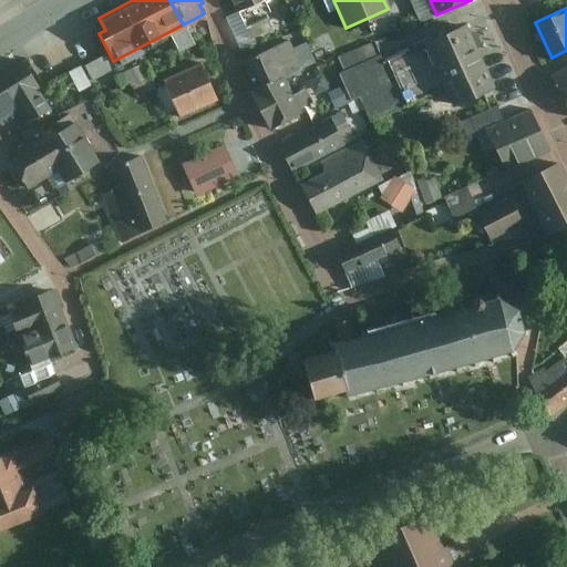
[(265,17),(245,26),(249,37),(269,28),(265,17)]
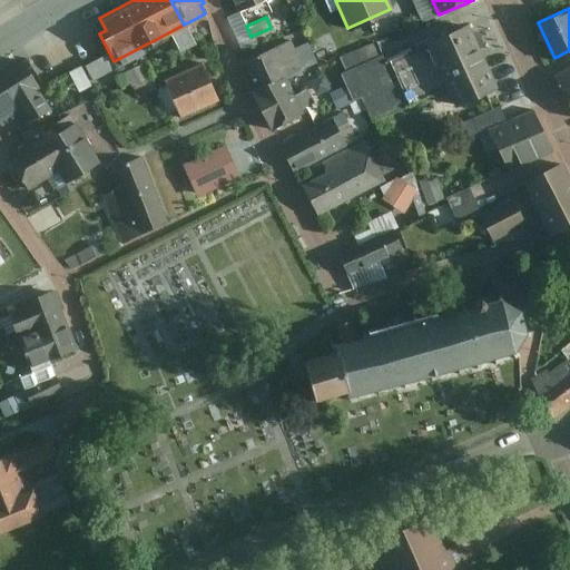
[(499,85),(469,21),(425,40),(446,86),(455,105),(499,85)]
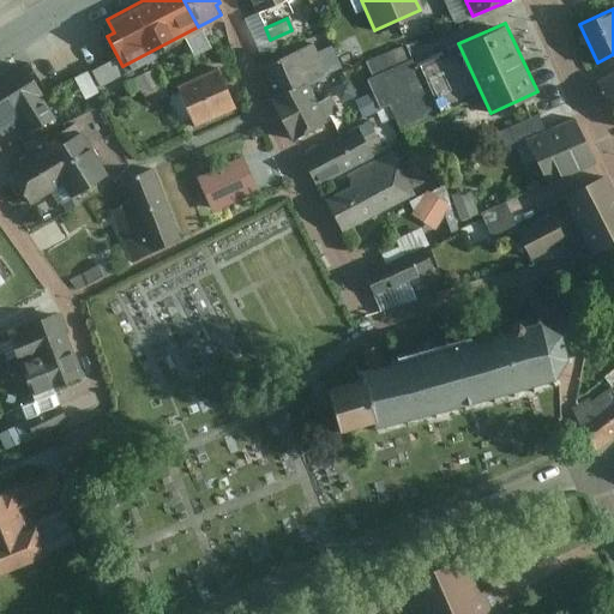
[(344,34),(327,41),(332,53),(347,47),(349,46),(344,34)]
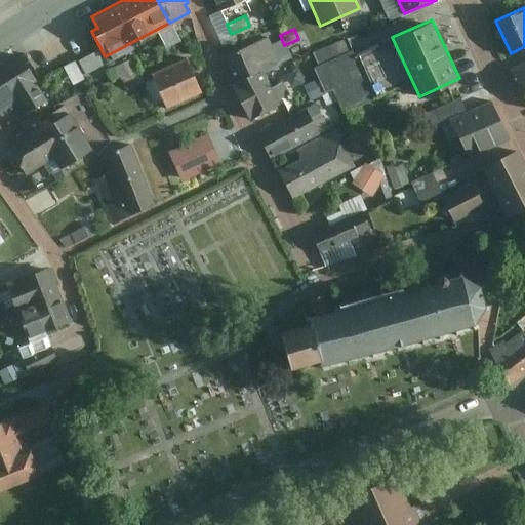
[(266,37),(219,57),(248,118),(279,104),(277,98),(287,93),(281,81),(270,86),(261,69),(277,63),(266,37)]
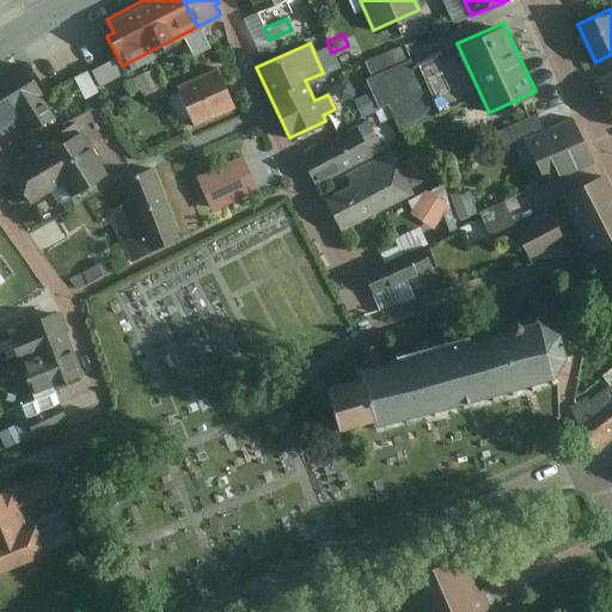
[(372,75),(410,57),(404,43),(365,60),(372,75)]
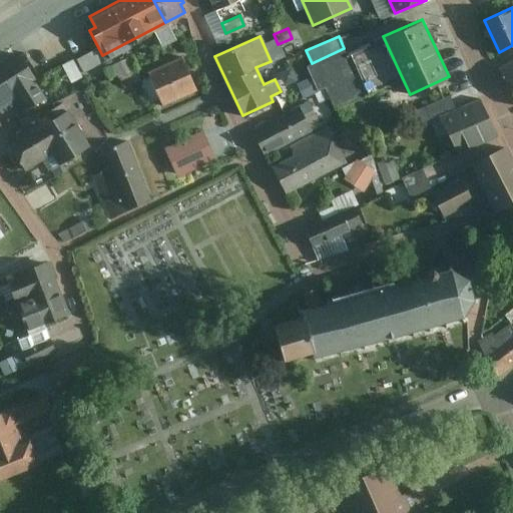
[(402,77),(383,36),(346,52),(344,48),(312,63),(307,65),(318,89),(326,85),(336,107),(402,77)]
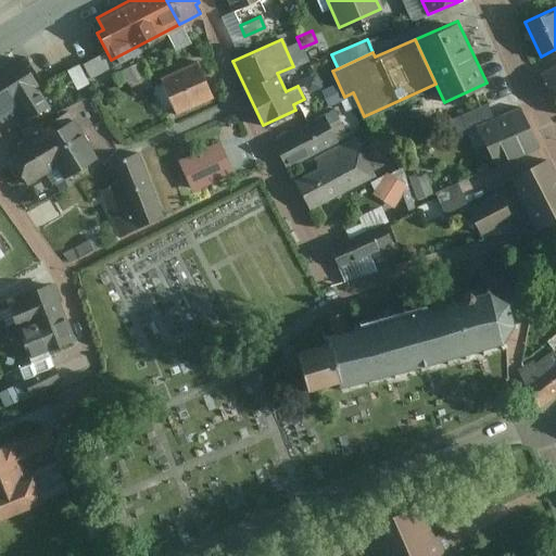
[(314,42),(301,48),(297,51),(304,68),(321,60),(314,42)]
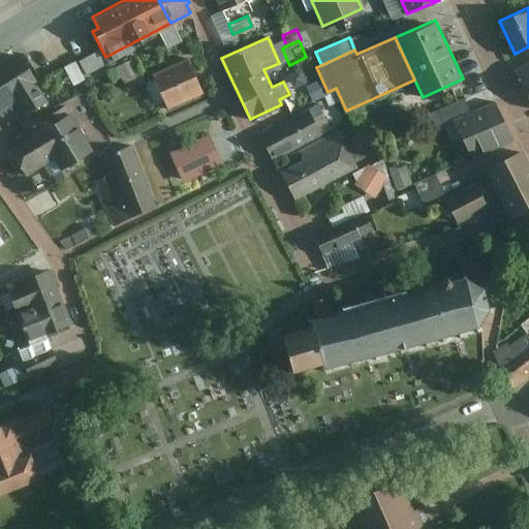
[(97,50),(79,59),(85,73),(104,64),(97,50)]
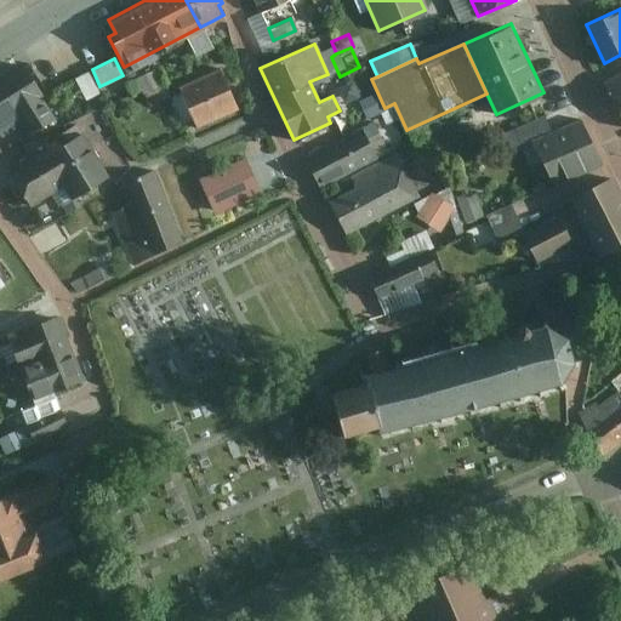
[(23,64),(0,77),(0,134),(21,121),(28,132),(56,117),(23,64)]
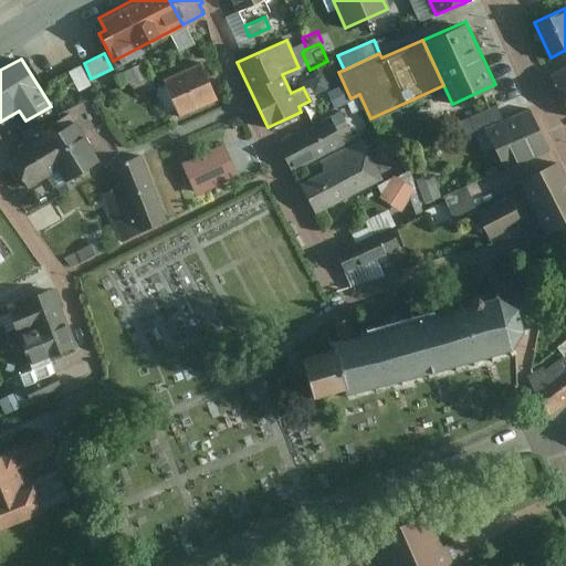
[(200,61),(161,77),(178,114),(216,97),(200,61)]
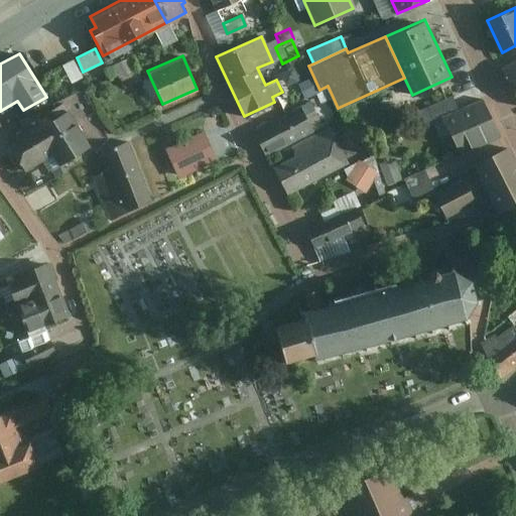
[(133,68),(129,56),(104,67),(109,77),(133,68)]
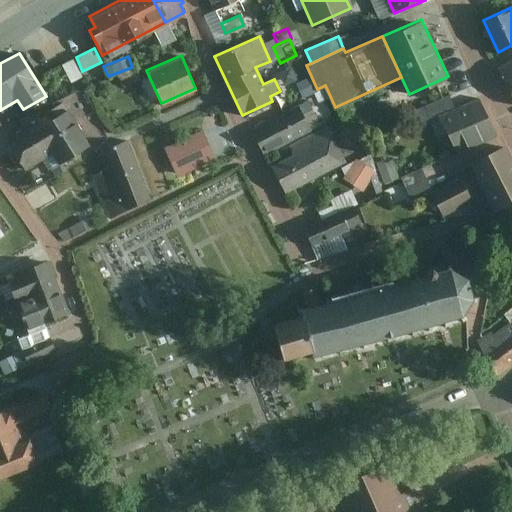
[(72,58),(62,63),(71,80),(81,75),(72,58)]
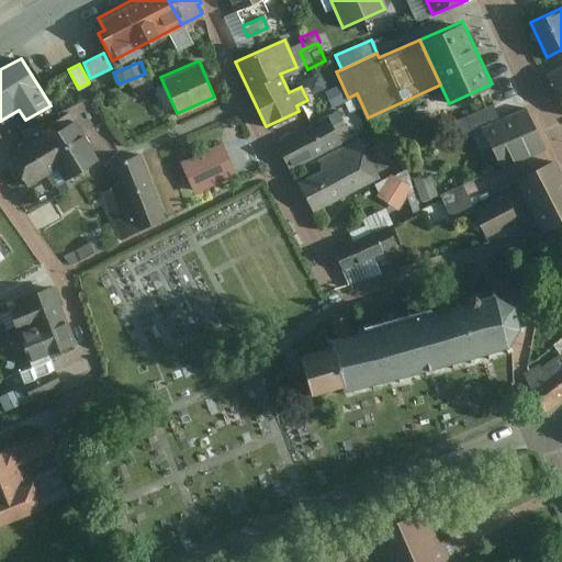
[(561,64),(547,71),(561,102),(561,64)]
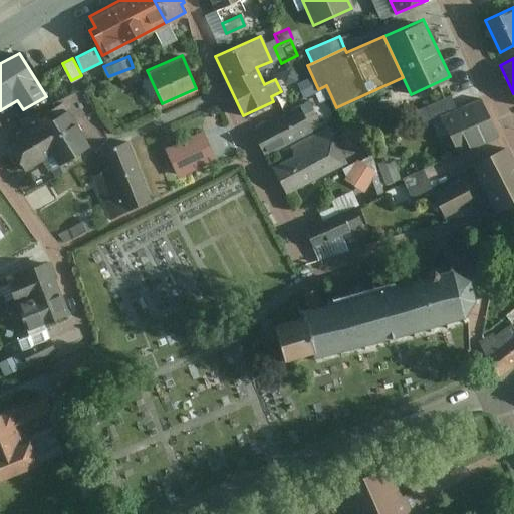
[(441,115),(458,107),(451,94),(414,110),(420,124),(441,115)]
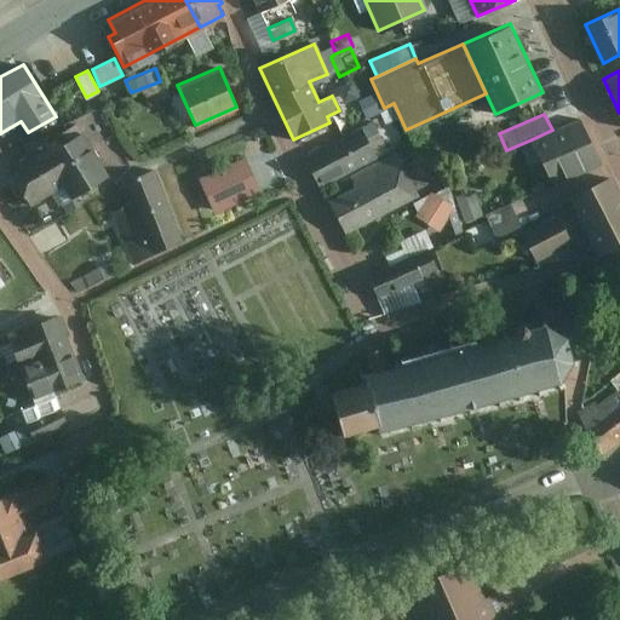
[(552,130),(532,139),(552,185),(600,165),(579,118),(552,130)]
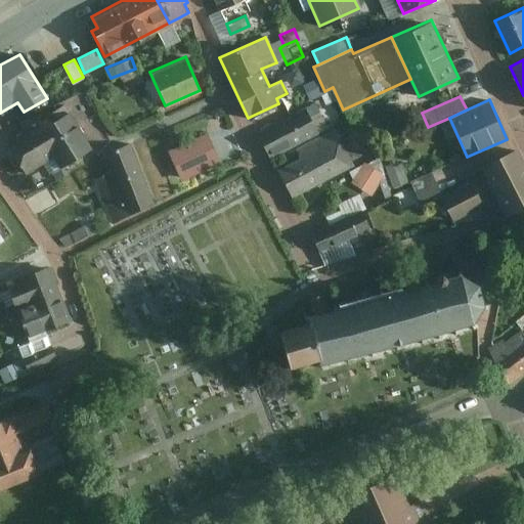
[(304,107),(258,131),(270,157),(317,133),(304,107)]
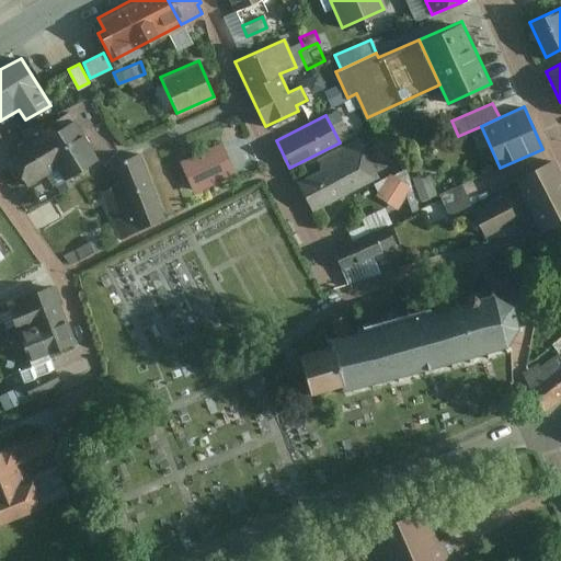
[(6,151),(26,184),(54,167),(63,178),(98,157),(73,117),(39,136),(37,133),(6,151)]
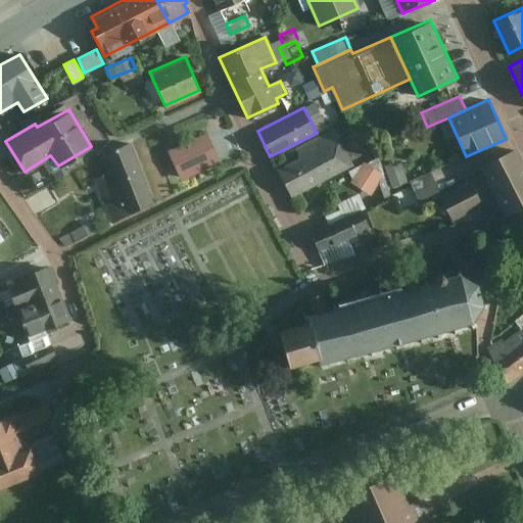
[(299,156),(276,168),(290,196),(352,164),(334,128),(295,148),(299,156)]
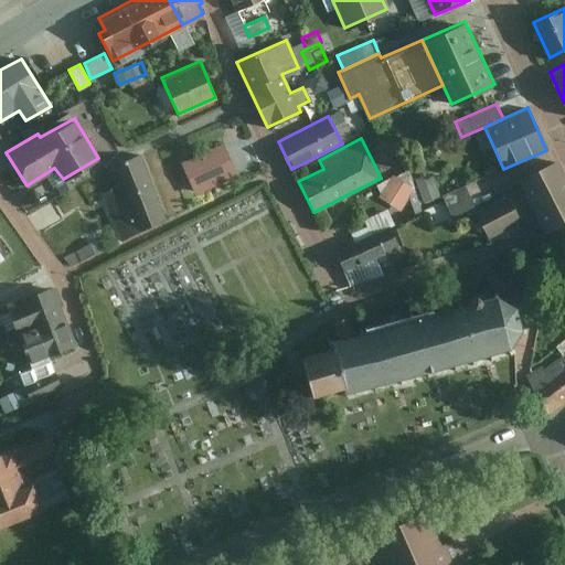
[(222,142),(180,160),(194,193),(236,174),(222,142)]
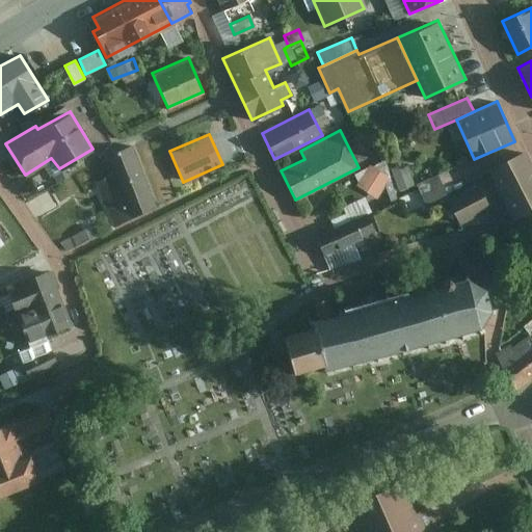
[(154,207),(130,145),(104,155),(110,173),(96,179),(113,223),(154,207)]
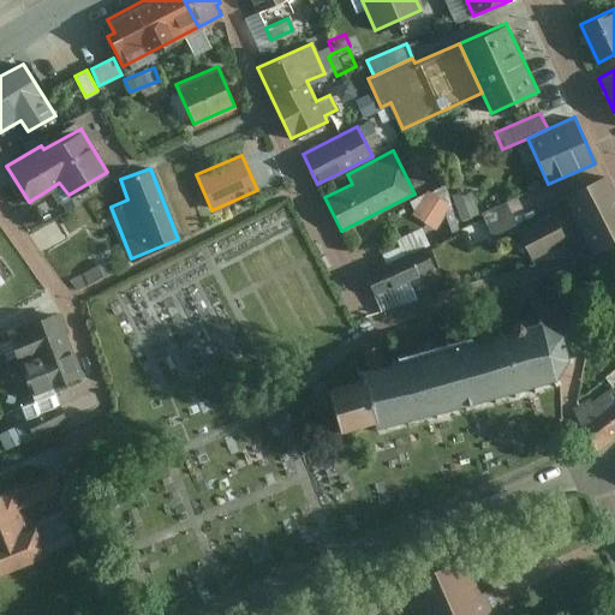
[(614,242),(614,190),(605,173),(565,193),(566,197),(595,252),(614,242)]
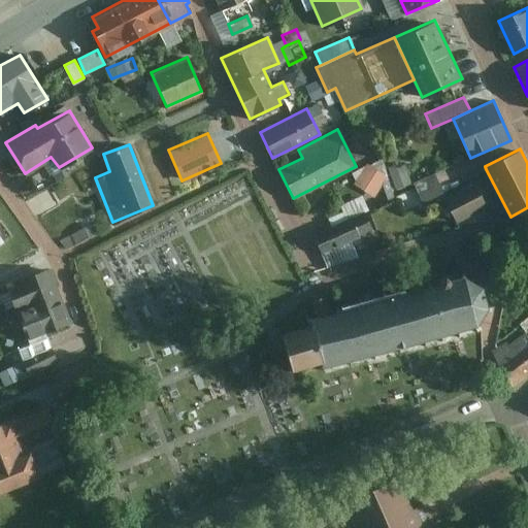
[(403,162),(389,167),(396,189),(411,184),(403,162)]
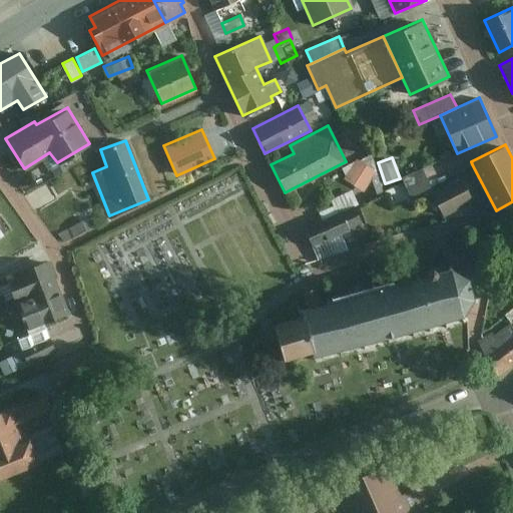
[(357,158),(344,178),(363,190),(376,170),(357,158)]
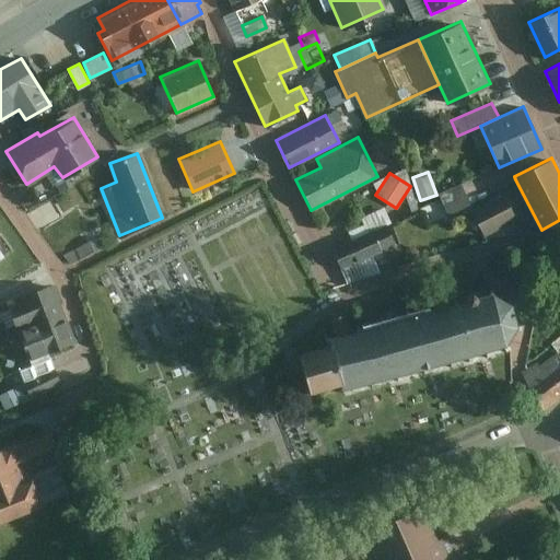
[(541,230),(515,179),(500,187),(503,194),(516,220),(524,234),(541,230)]
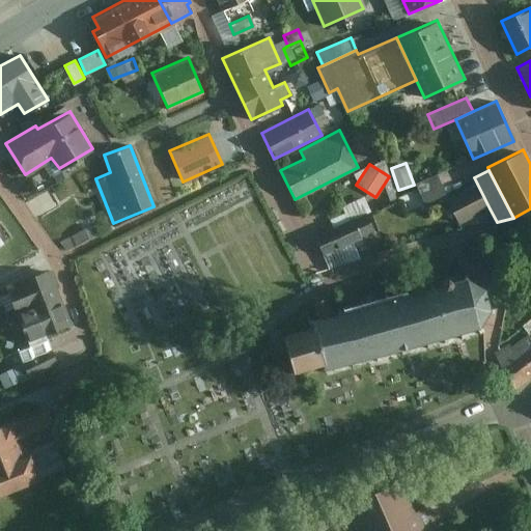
[(438,173),(416,184),(426,205),(447,195),(438,173)]
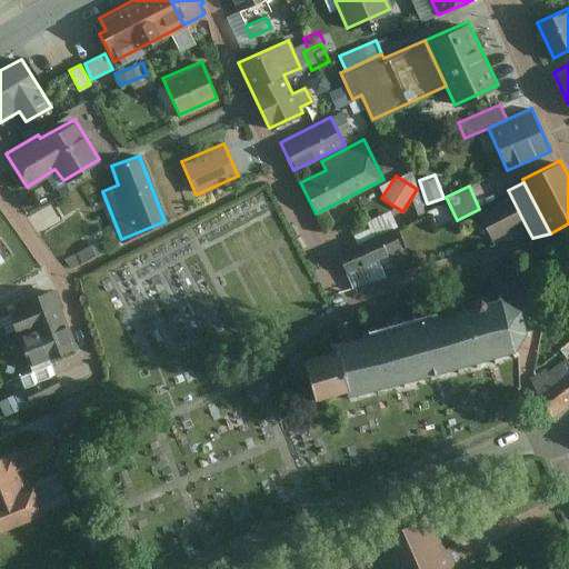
[(511,197),(479,212),(492,239),(525,223),(511,197)]
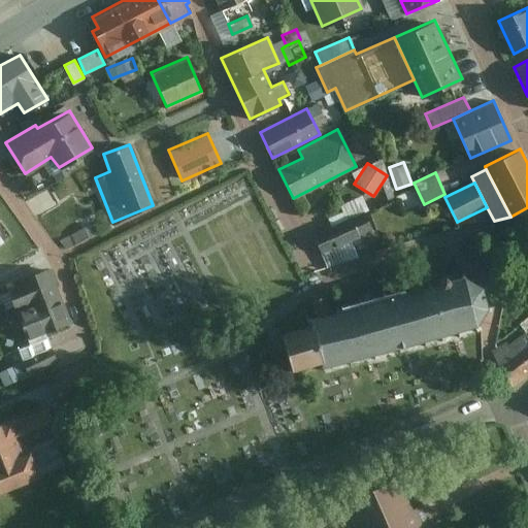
[(364,211),(312,234),(322,255),(373,231),(364,211)]
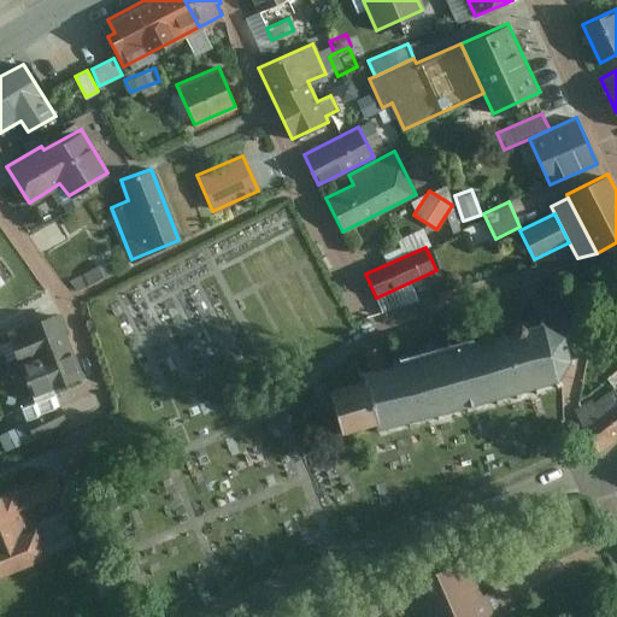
[(113,262),(71,281),(76,291),(117,270),(113,262)]
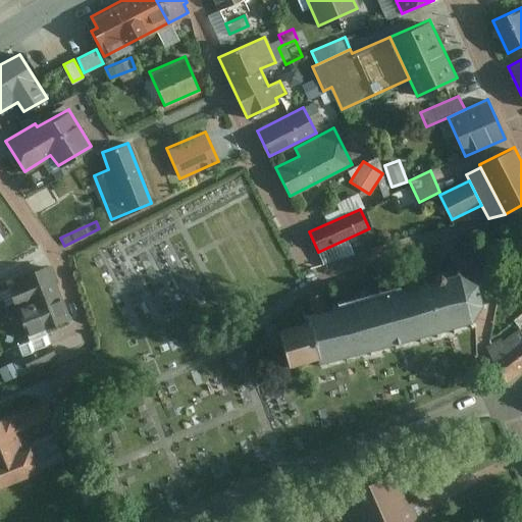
[(60,295),(49,266),(6,282),(17,311),(60,295)]
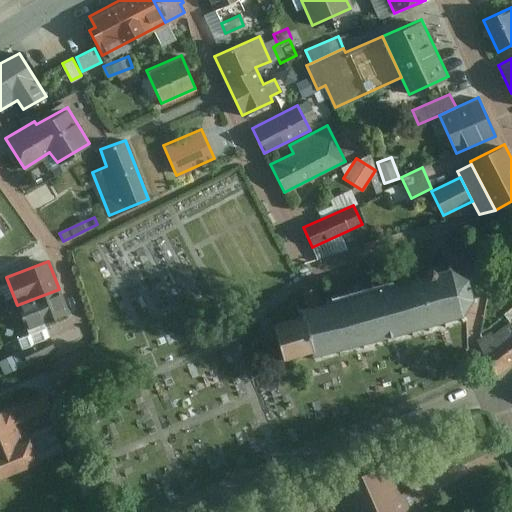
[(305,304),(302,305),(303,311),(272,322),(282,355),(313,346),(316,354),(461,312),(473,298),(468,275),(447,264),(321,300),(318,288),(310,290),(302,293),(305,304)]
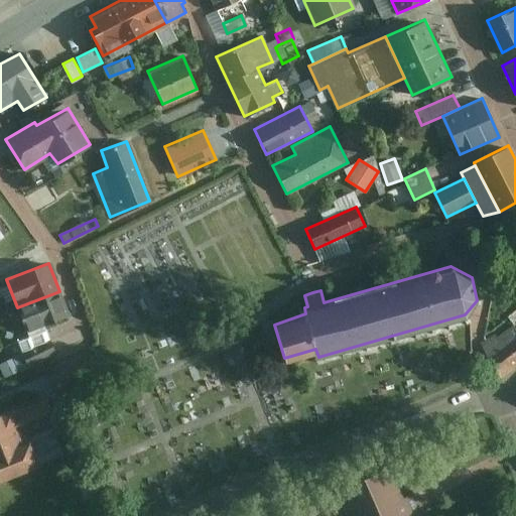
[(70,317),(59,291),(17,307),(27,334),(70,317)]
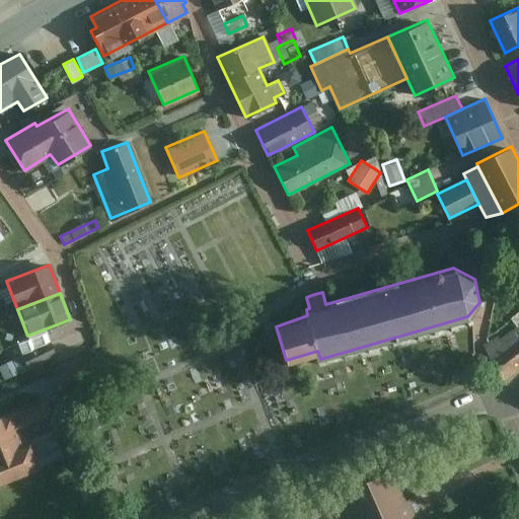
[(518,368),(518,329),(517,328),(500,340),(498,337),(484,346),(508,377),(518,368)]
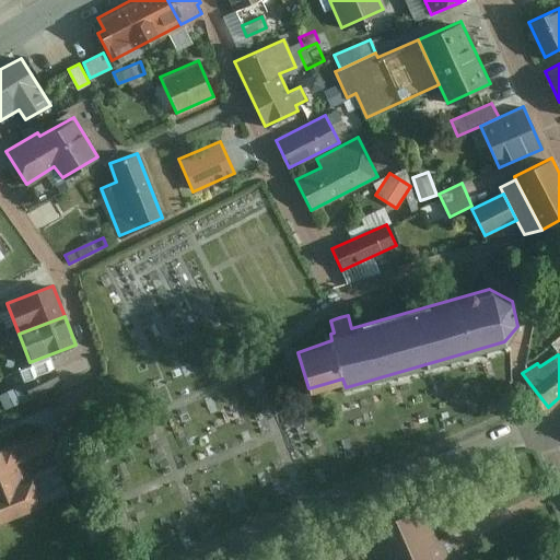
[(53,370),(22,382),(28,398),(59,385),(53,370)]
